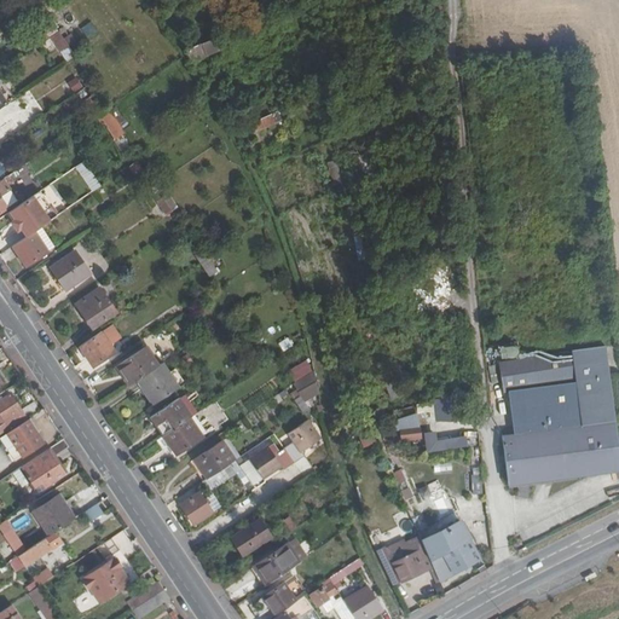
[(38,32),(45,40),(58,29),(51,21),(38,32)]
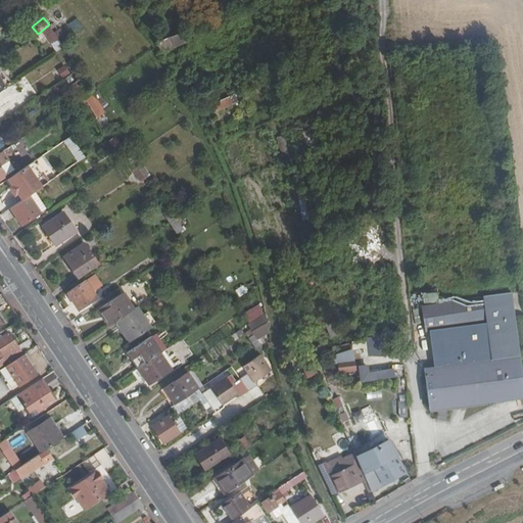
[(74,32),(82,27),(77,17),(67,24),(74,32)]
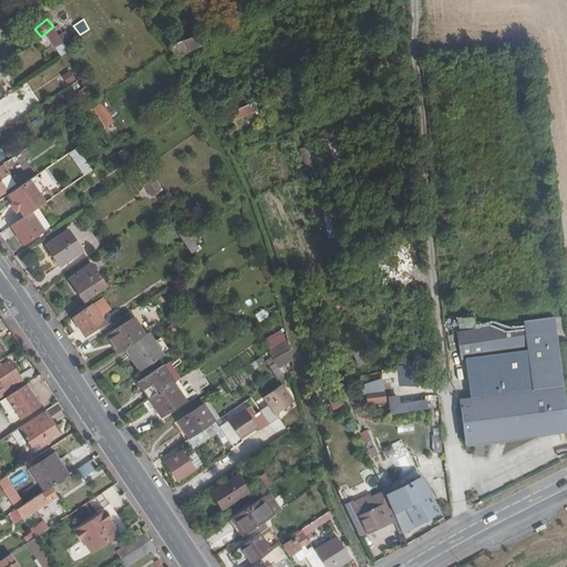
[(63,41),(54,28),(48,33),(55,45),(63,41)]
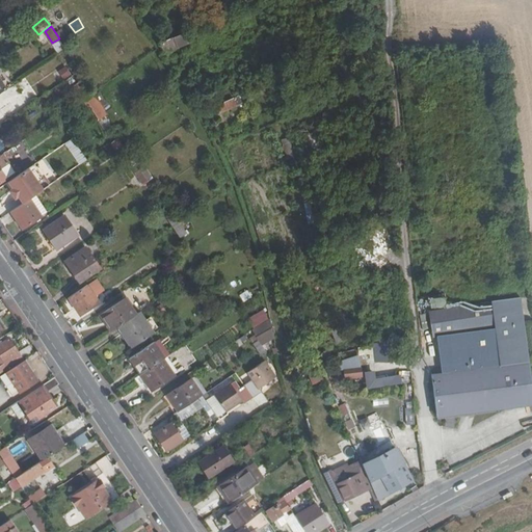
[(186,30),(160,41),(166,52),(180,47),(179,45),(190,41),(186,30)]
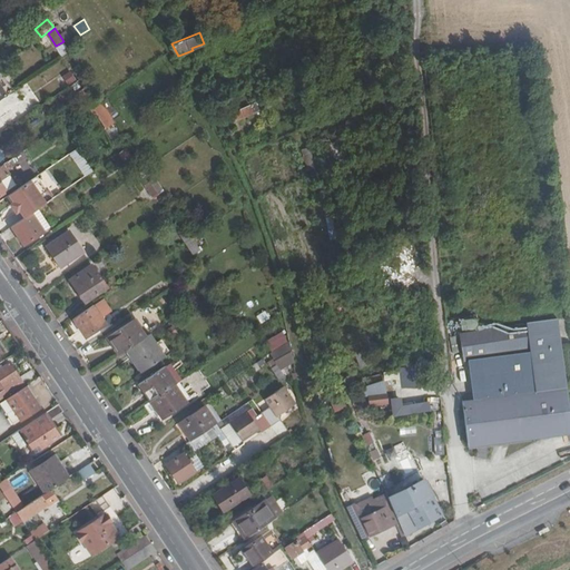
[(69,71),(62,76),(68,85),(76,79),(69,71)]
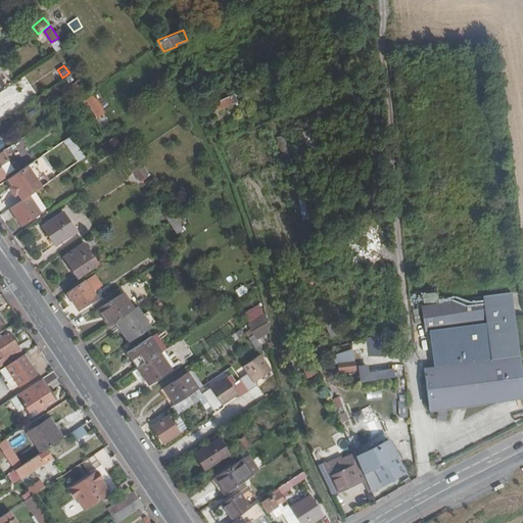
[(83,98),(103,127),(112,120),(92,92),(83,98)]
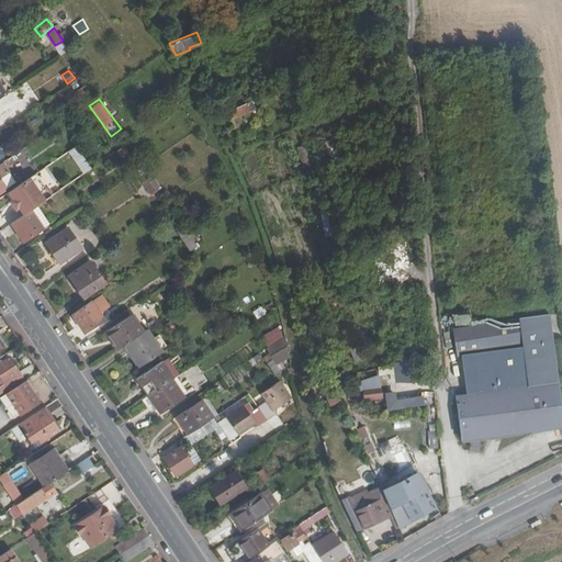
[(253,99),(228,109),(232,117),(254,108),(253,104),(255,103),(253,99)]
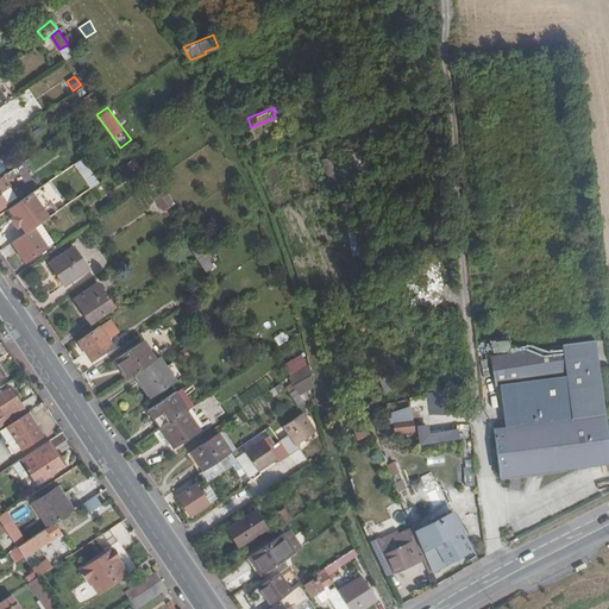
[(143,164),(137,156),(130,162),(136,169),(143,164)]
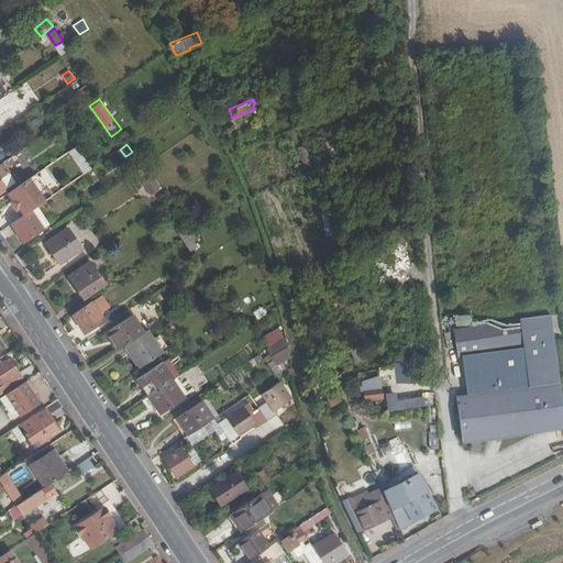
[(77,145),(68,151),(81,174),(90,168),(77,145)]
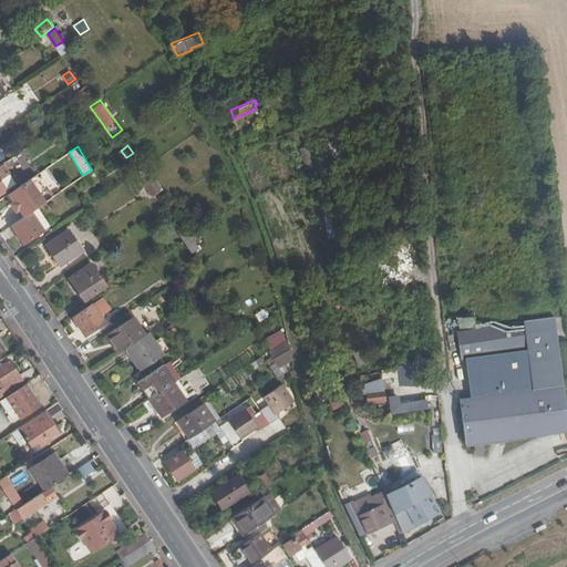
[(68,164),(62,157),(53,163),(59,169),(68,164)]
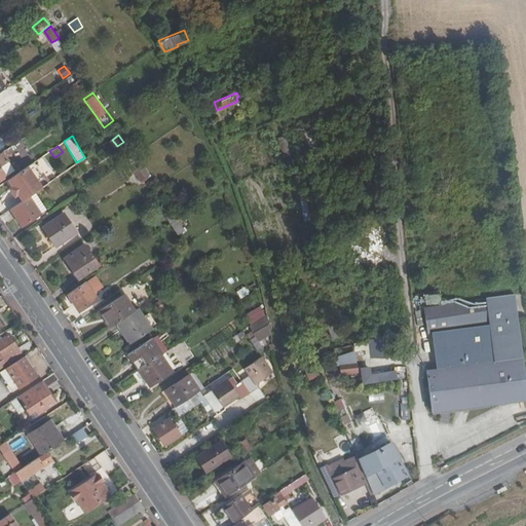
[(68,160),(63,152),(54,157),(64,172),(73,164),(70,159),(68,160)]
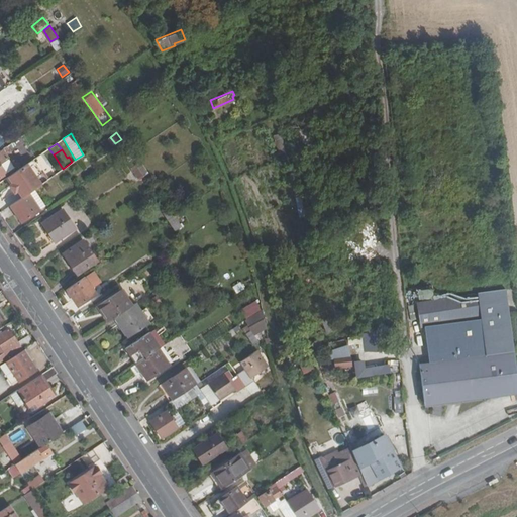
[(137,180),(147,173),(140,162),(130,168),(137,180)]
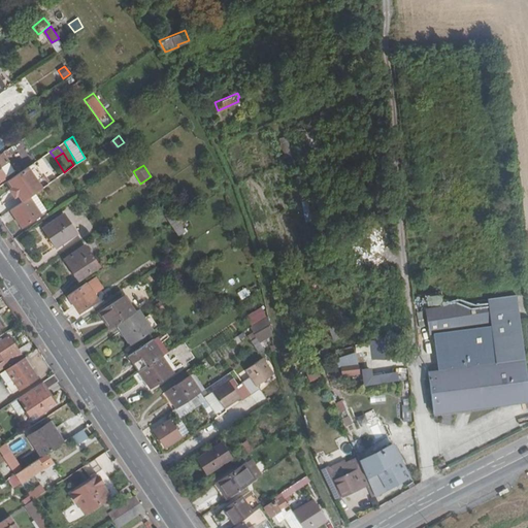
[(29,166),(8,180),(13,187),(18,194),(23,201),(30,197),(34,194),(43,188),(29,166)]
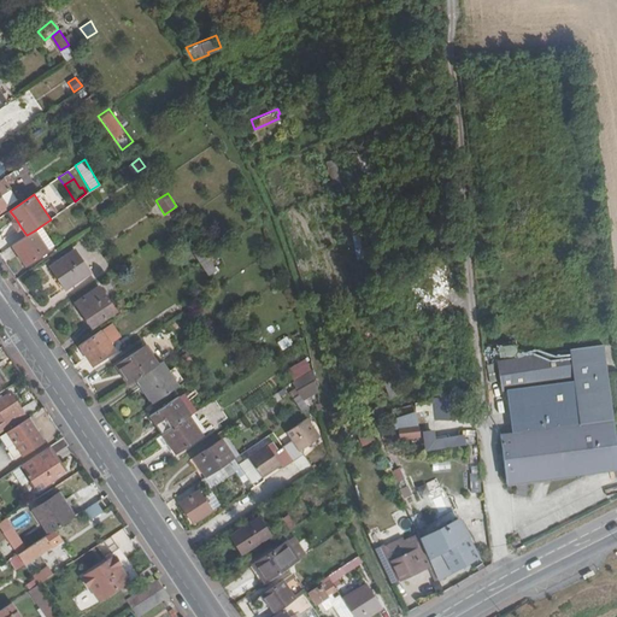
[(35,230),(48,251),(54,246),(40,227),(35,230)]
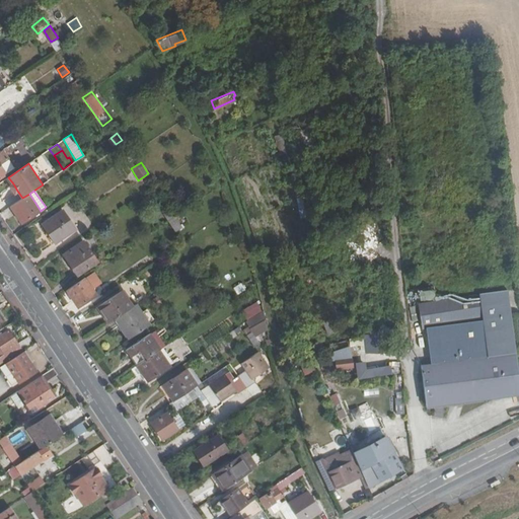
[(22,198),(11,206),(22,223),(41,211),(29,194),(22,198)]
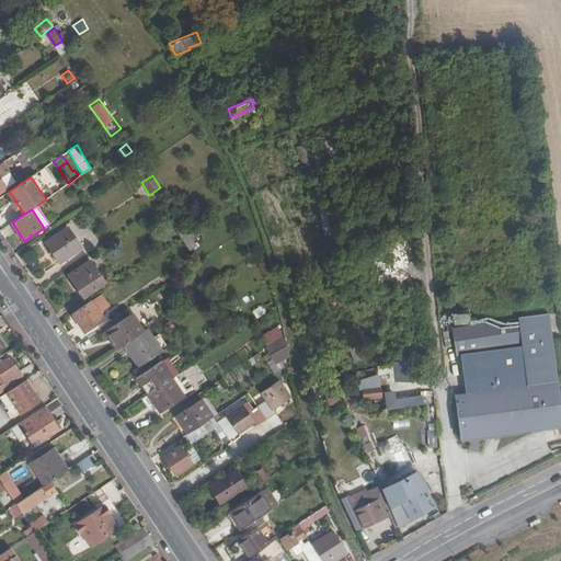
[(82,248),(69,227),(47,241),(61,262),(82,248)]
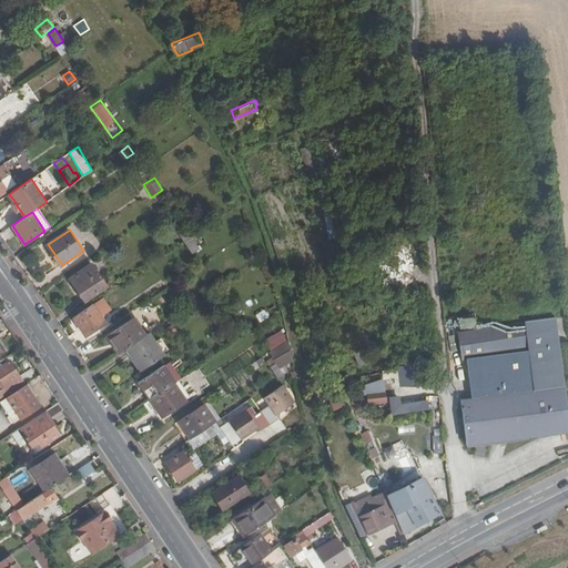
[(188,240),(193,236),(189,230),(183,233),(188,240)]
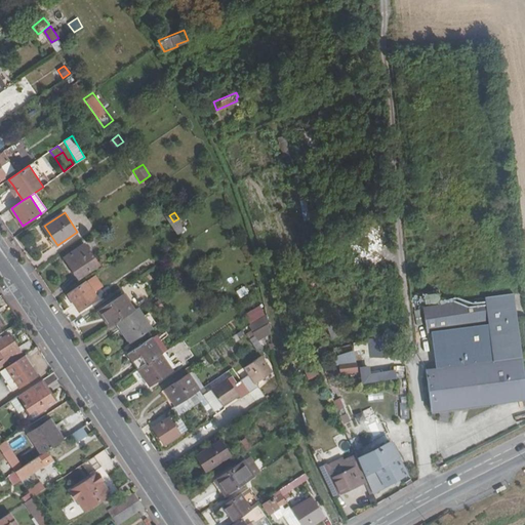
[(180,232),(186,229),(178,218),(173,221),(180,232)]
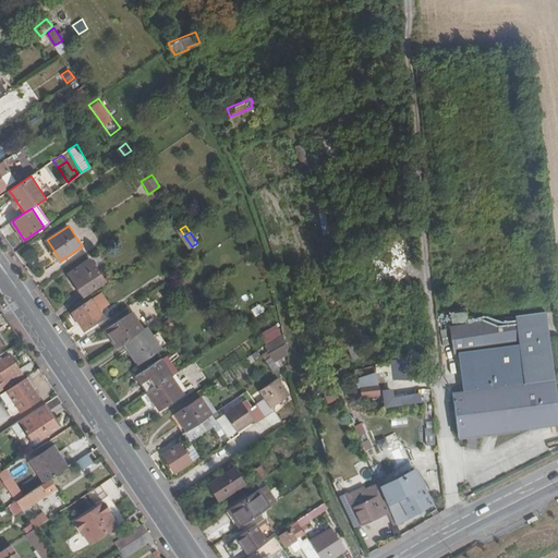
[(105,281),(91,259),(70,274),(84,294),(105,281)]
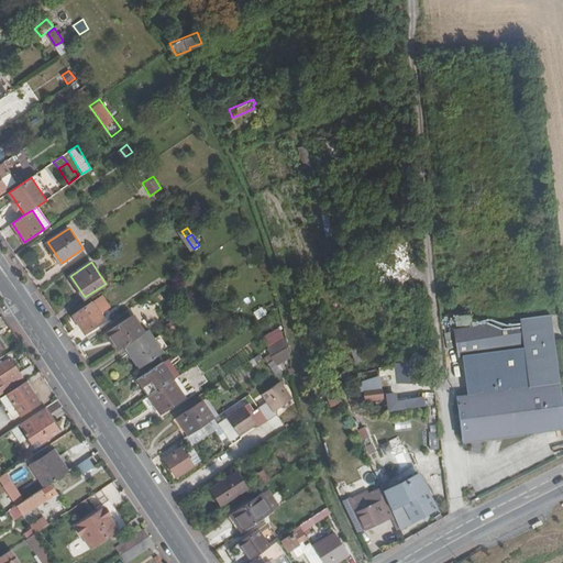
[(92,301),(73,315),(86,333),(106,319),(92,301)]
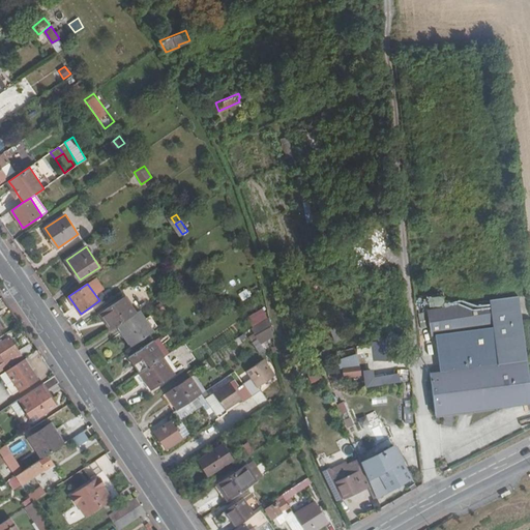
[(241,300),(251,296),(247,289),(238,293),(241,300)]
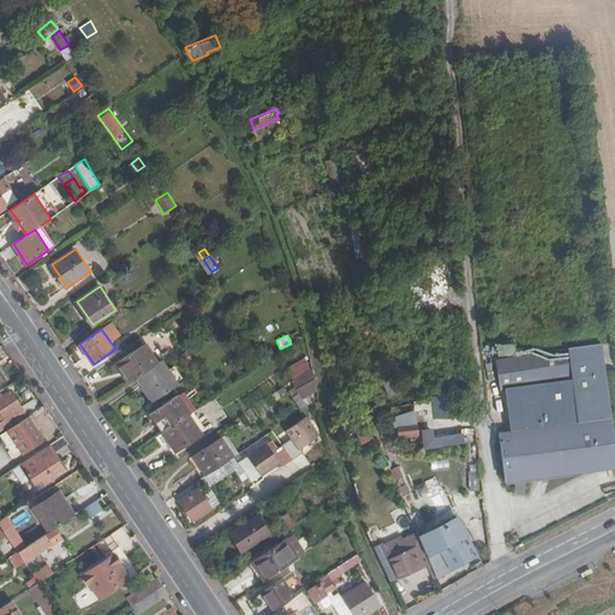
[(614,430),(603,342),(495,357),(499,388),(563,380),(568,424),(501,433),(507,482),(614,467),(614,430)]
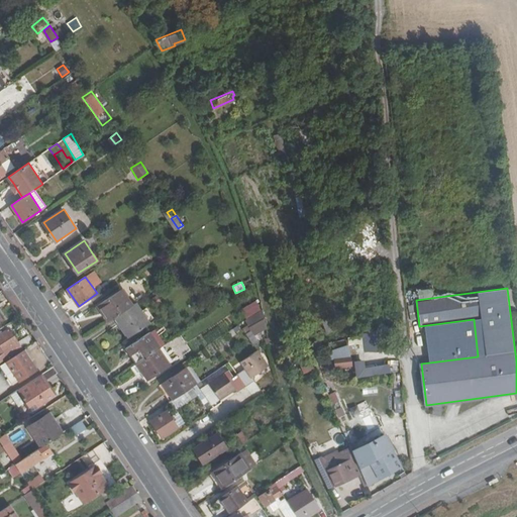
[(109,321),(116,317),(132,306),(121,290),(99,305),(109,321)]
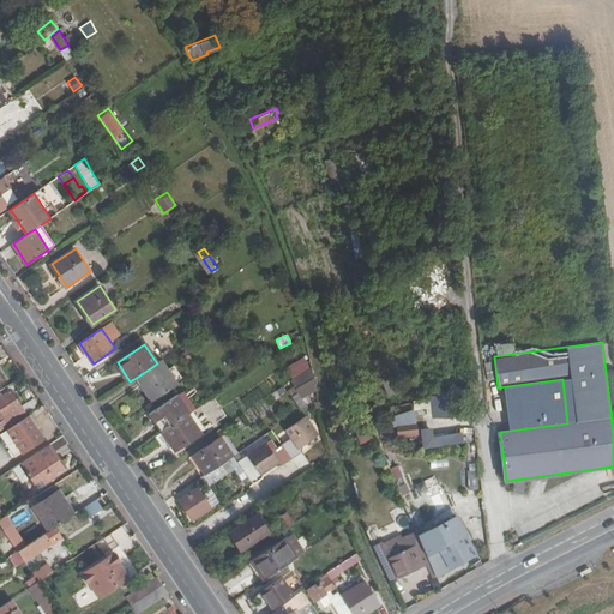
[(138,377),(154,401),(180,383),(164,359),(157,363),(138,377)]
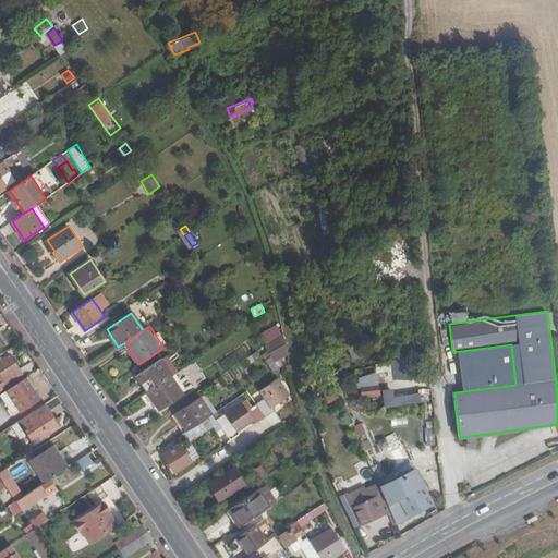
[(281,367),(266,344),(261,349),(276,372),(281,367)]
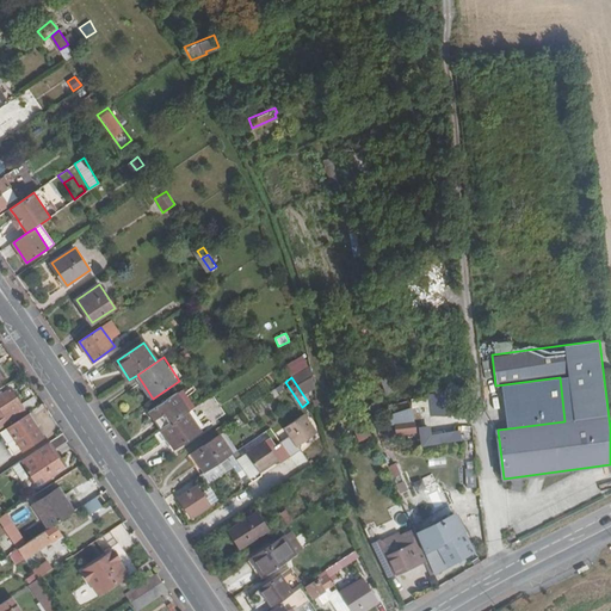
[(0,396),(0,411),(1,411),(11,424),(25,413),(10,390),(0,396)]
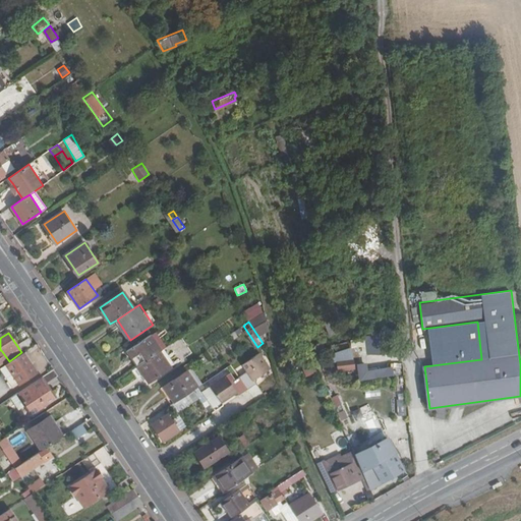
[(128,349),(138,365),(160,351),(162,350),(152,334),(128,349)]
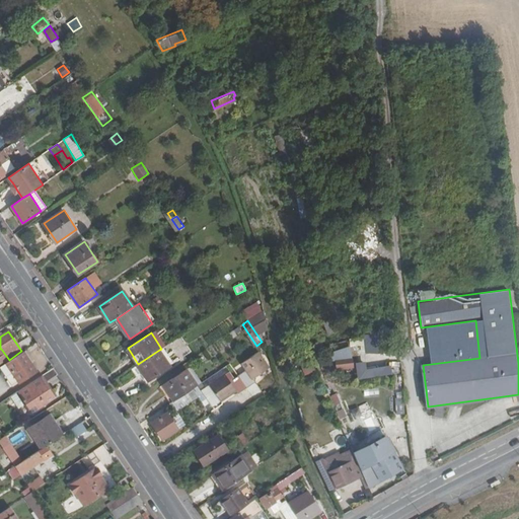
[(381,334),(365,332),(364,352),(381,353),(381,334)]
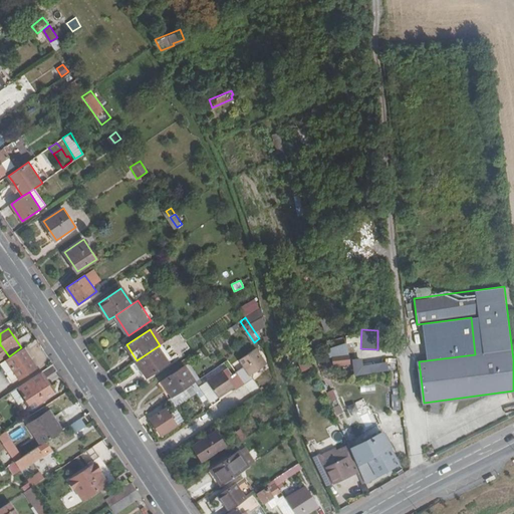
[(1,345),(0,345),(0,352),(4,359),(9,356),(1,345)]
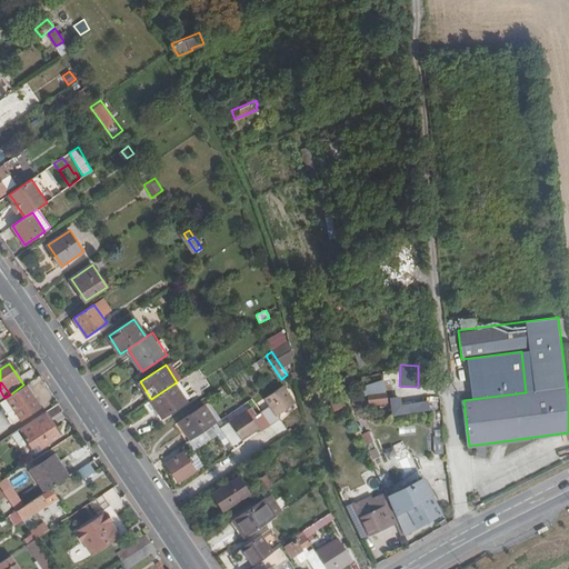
[(175,383),(151,399),(163,416),(187,400),(175,383)]
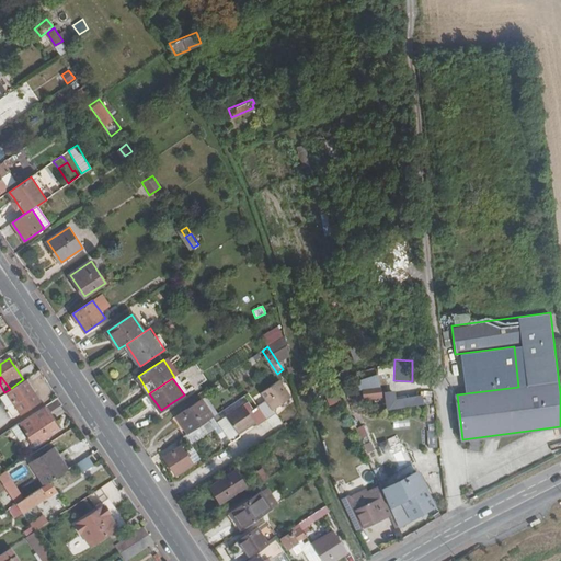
[(264,390),(268,398),(275,408),(293,396),(281,379),(264,390)]
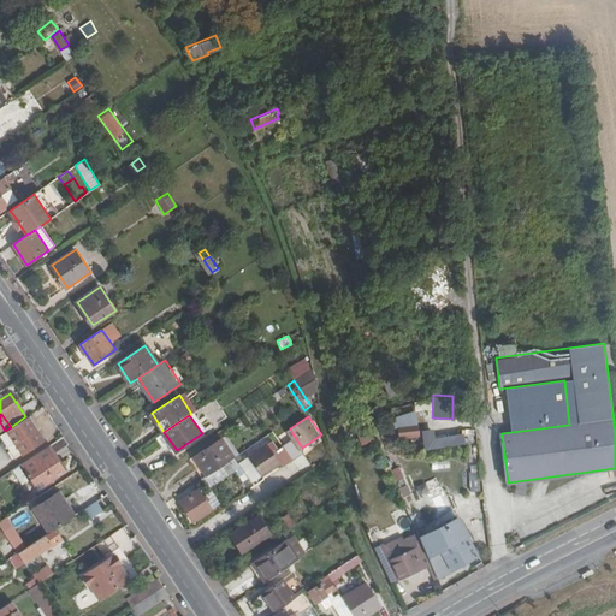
[(43,442),(28,418),(0,436),(0,442),(13,462),(18,460),(43,442)]
